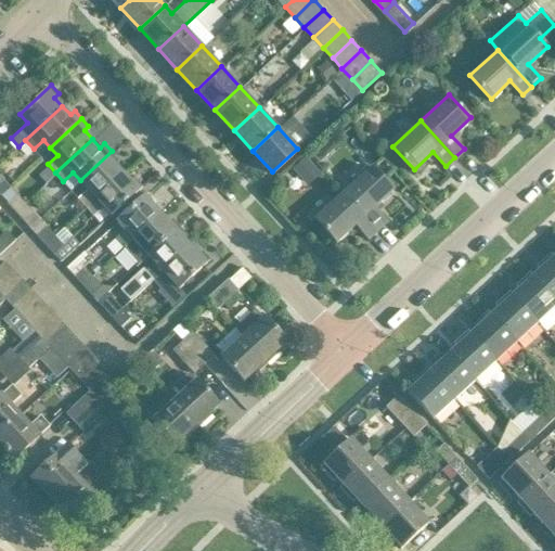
[(86,206),(123,171),(114,163),(118,158),(112,151),(80,180),(87,188),(77,196),(86,206)]
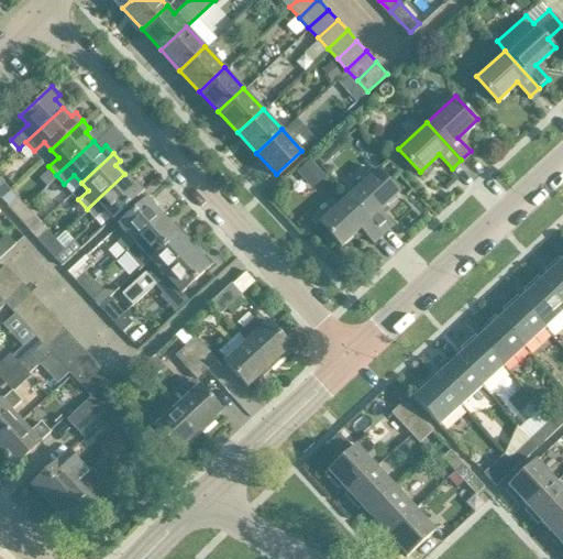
[(309,156),(296,170),(312,187),(326,174),(309,156)]
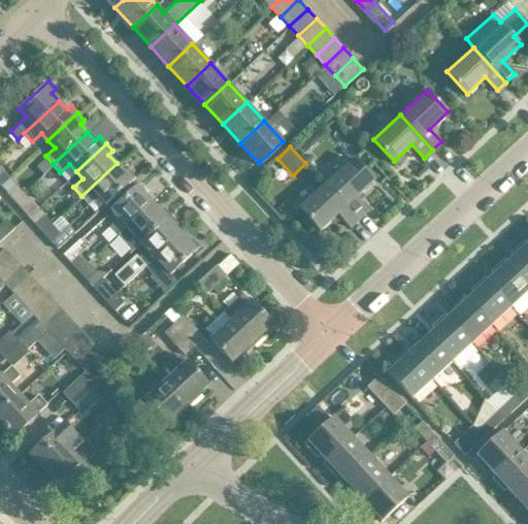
[(326,183),(359,218),(368,209),(356,196),(373,179),(354,158),(326,183)]
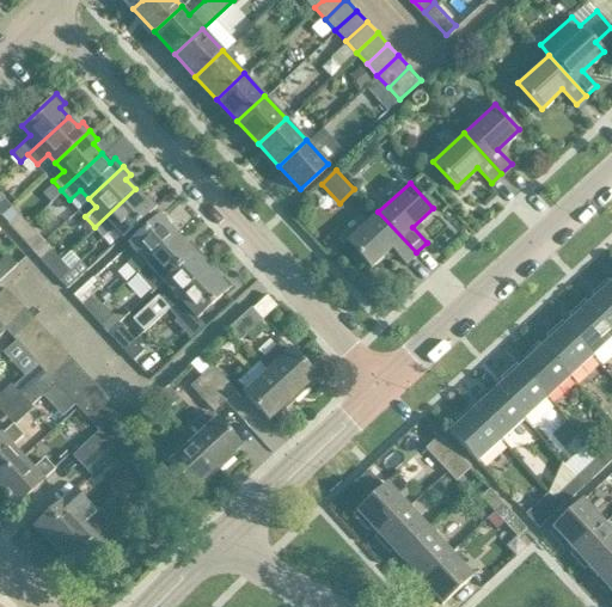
[(135,189),(95,227),(103,235),(114,226),(122,235),(157,203),(148,194),(144,198),(135,189)]
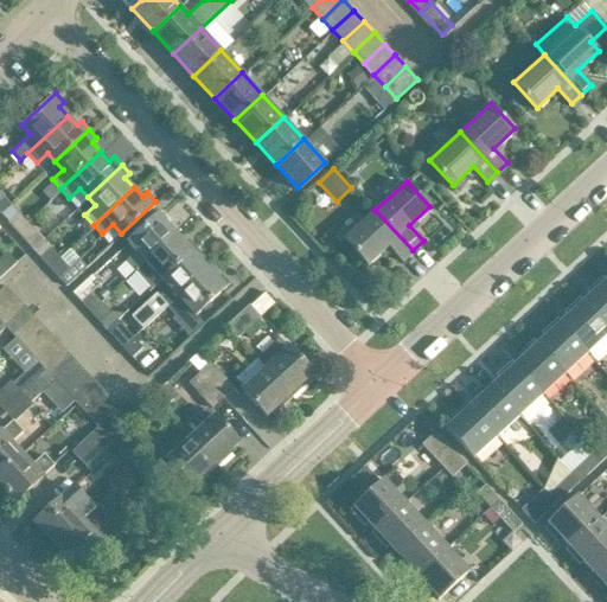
[(0,192),(0,212),(10,204),(0,192)]
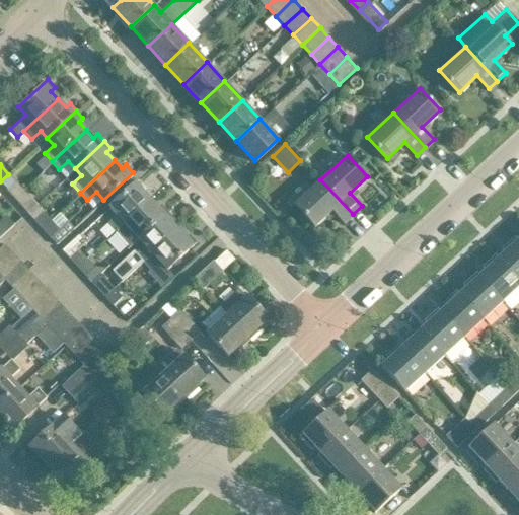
[(33,195),(43,187),(27,170),(18,178),(33,195)]
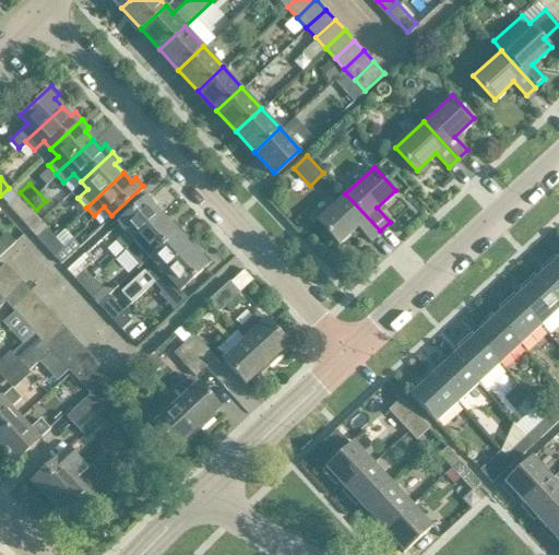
[(122,249),(161,213),(153,204),(157,201),(149,192),(117,222),(126,231),(115,240),(122,249)]
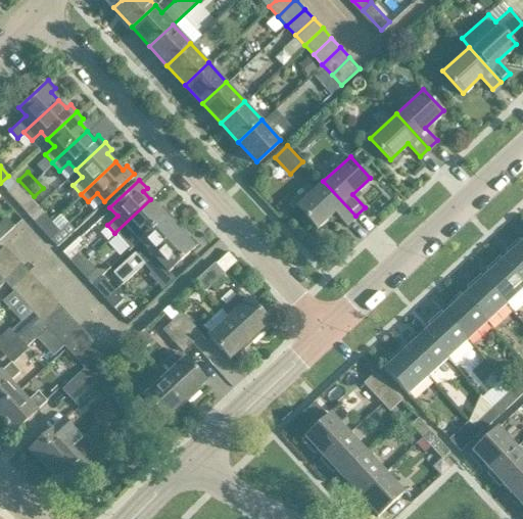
[(347,224),(355,216),(323,181),(312,191),(297,205),(317,227),(335,210),(347,224)]
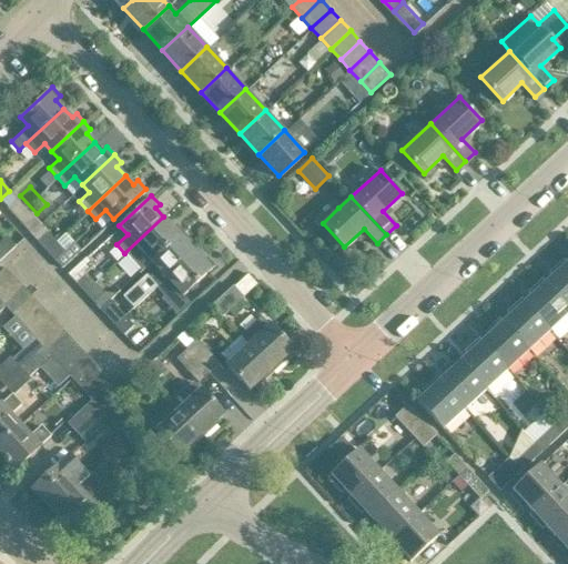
[(14,215),(24,207),(16,198),(7,207),(14,215)]
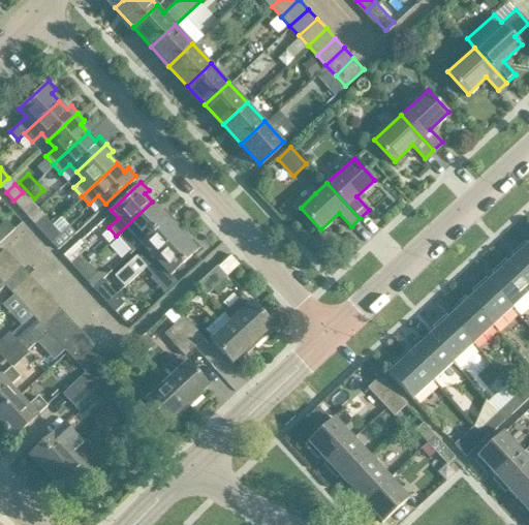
[(23,192),(13,201),(22,210),(31,202),(23,192)]
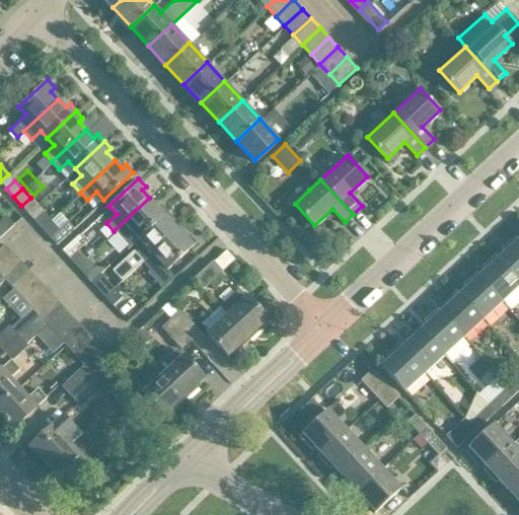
[(149,198),(114,231),(121,238),(128,246),(167,209),(160,203),(157,206),(149,198)]
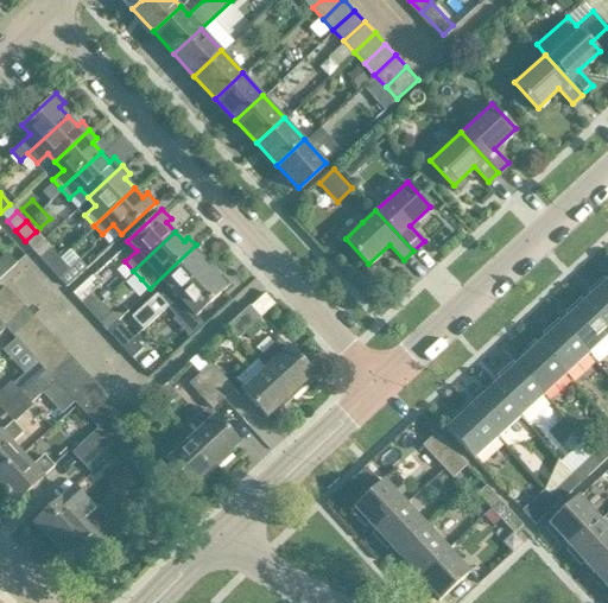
[(157,291),(132,315),(143,327),(166,304),(168,305),(208,267),(200,258),(203,254),(196,245),(150,289),(162,278),(169,286),(160,294),(157,291)]
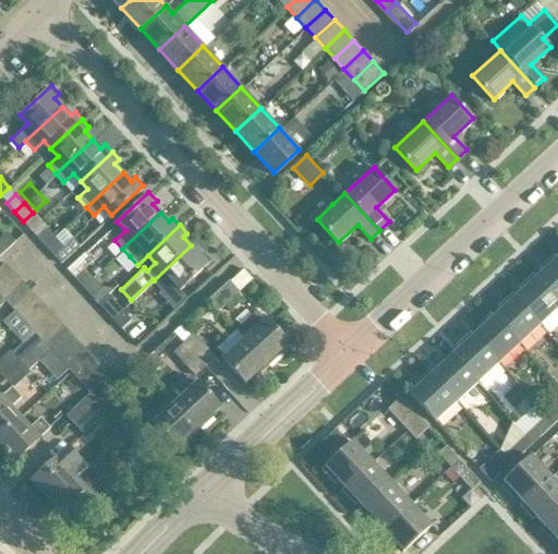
[(45,245),(55,237),(46,227),(36,237),(45,245)]
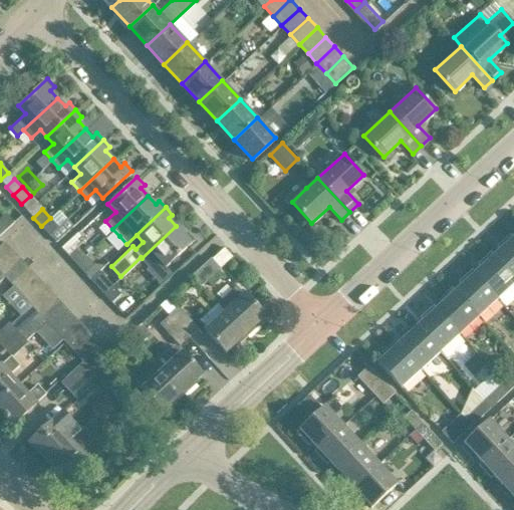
[(0,218),(0,224),(5,229),(12,222),(5,214),(0,218)]
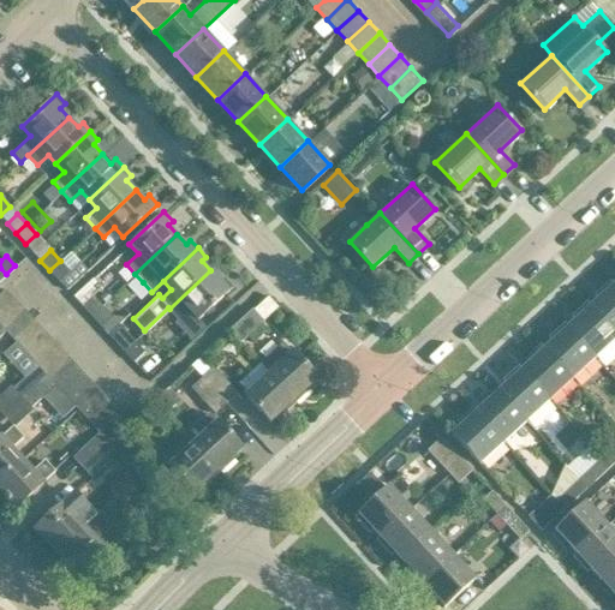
[(59,280),(70,270),(60,261),(49,270),(59,280)]
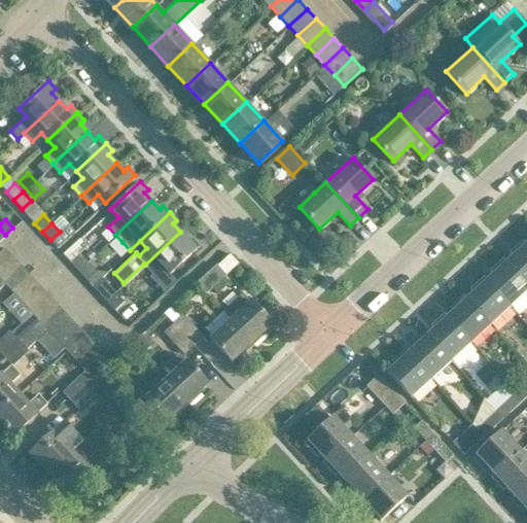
[(68,223),(60,232),(50,240),(57,246),(74,230),(68,223)]
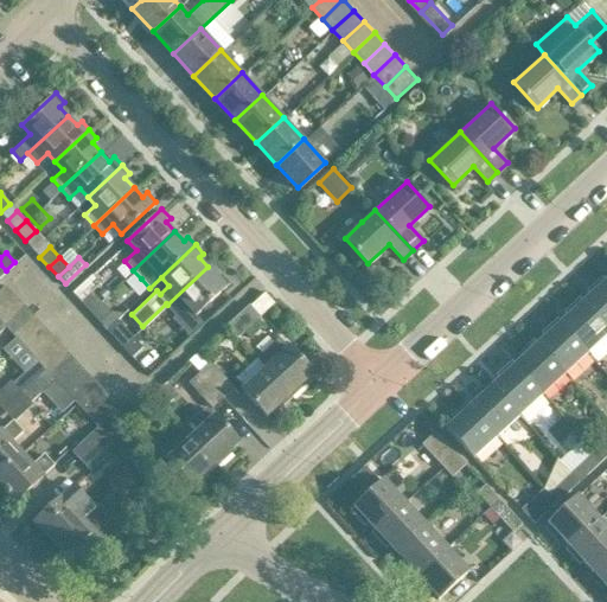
[(208,267),(167,305),(176,314),(186,305),(195,313),(196,312),(200,316),(213,305),(210,300),(229,282),(221,273),(216,276),(208,267)]
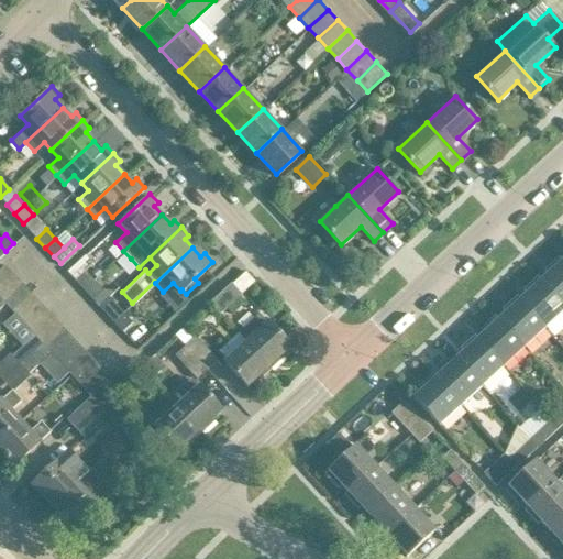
[(75,280),(85,271),(92,263),(85,254),(67,271),(75,280)]
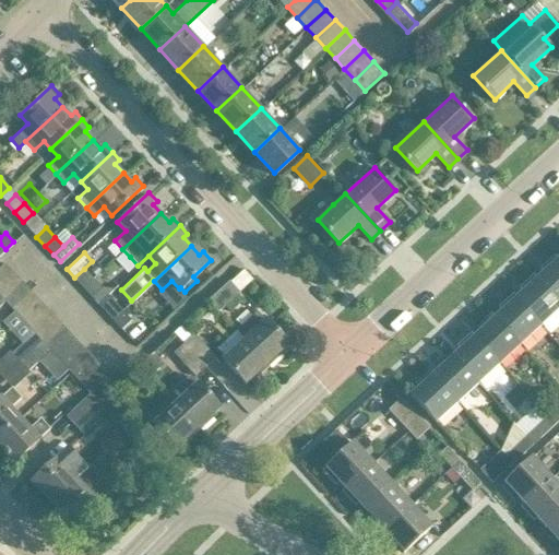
[(558,259),(557,257),(555,254),(540,267),(543,270),(536,276),(558,300),(558,259)]
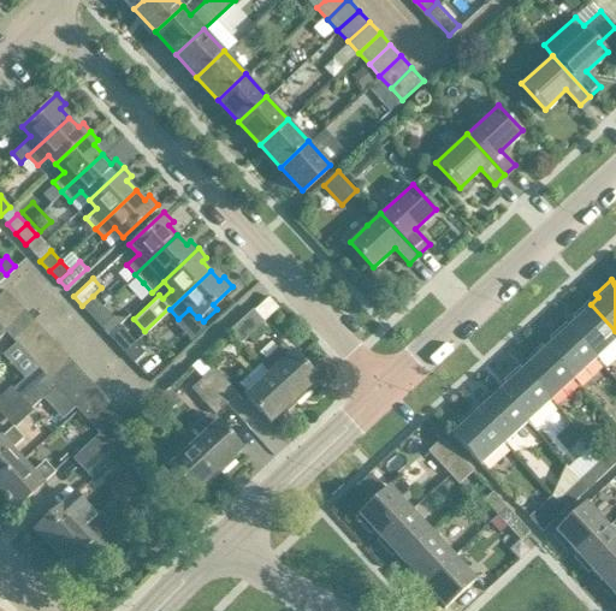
[(284,284),(270,296),(280,308),(295,295),(284,284)]
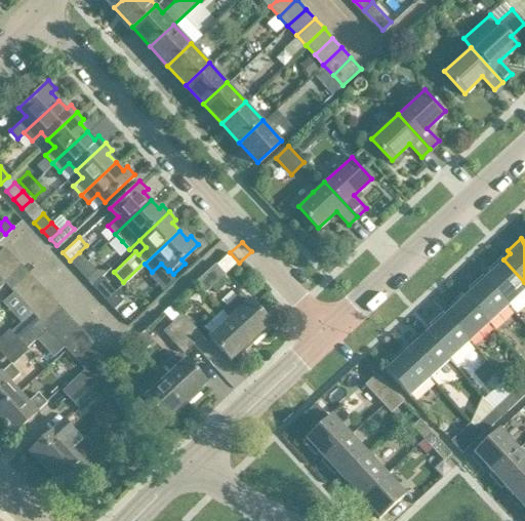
[(0,267),(12,255),(4,246),(0,249),(0,267)]
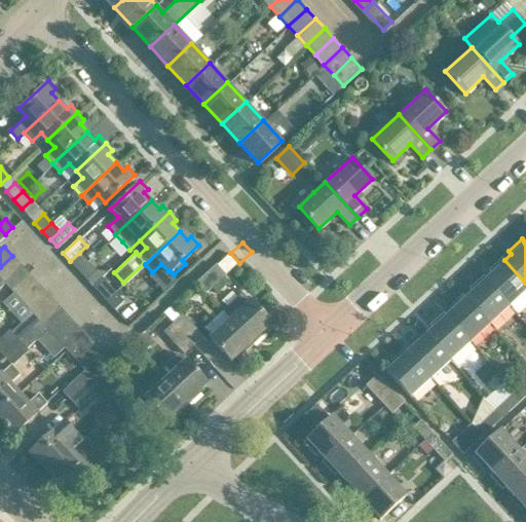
[(78,269),(86,260),(79,253),(70,261),(78,269)]
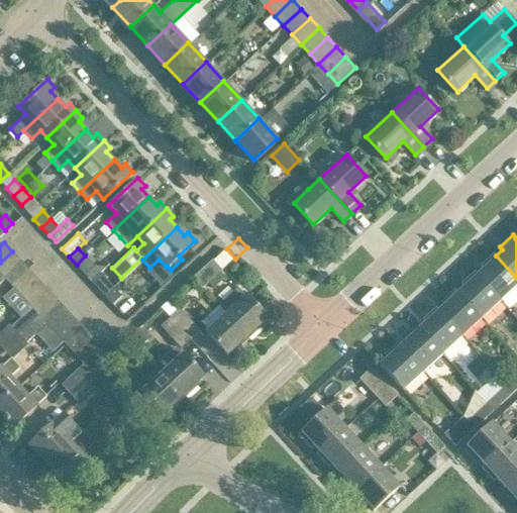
[(0,273),(3,276),(20,260),(12,251),(0,263),(0,273)]
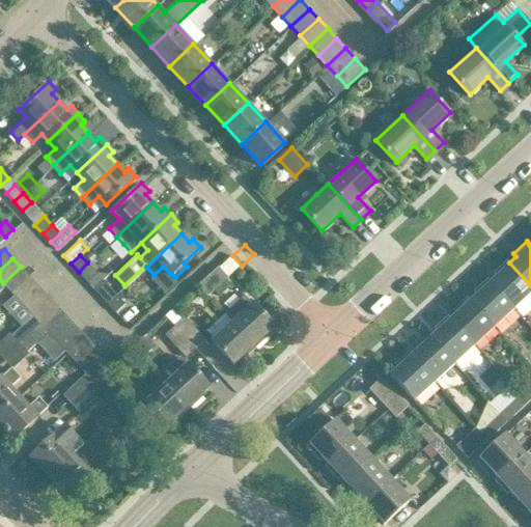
[(530,285),(509,262),(507,259),(494,272),(496,275),(490,280),(490,281),(513,307),(530,290),(530,285)]
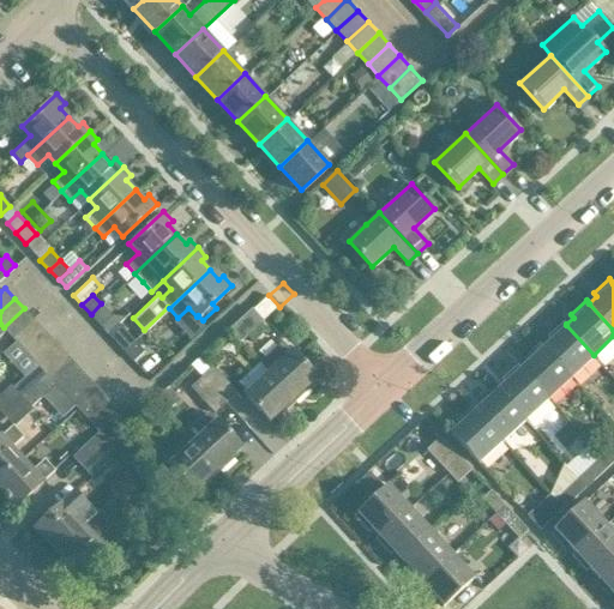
[(101,303),(91,314),(101,324),(112,314),(101,303)]
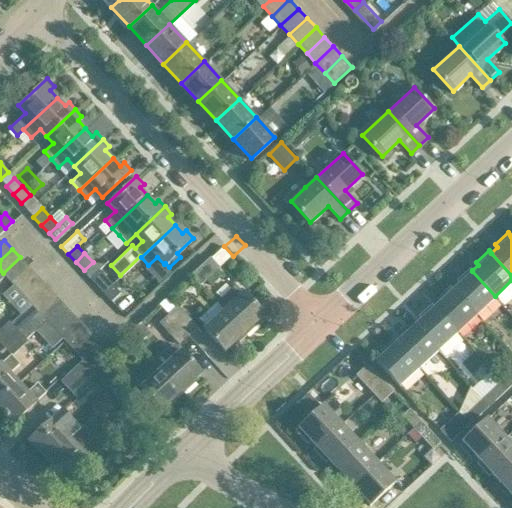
[(219,265),(210,255),(190,273),(200,283),(219,265)]
